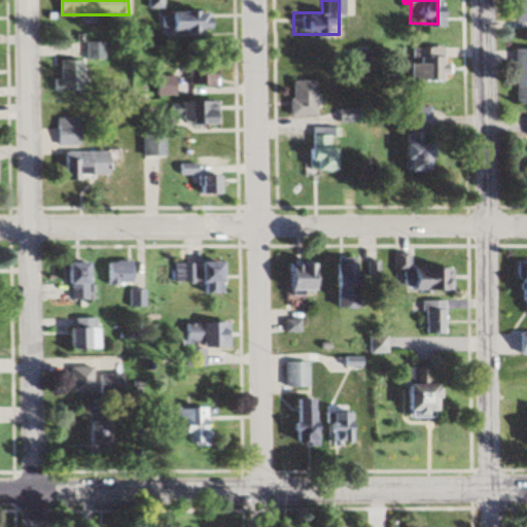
[(507,23),(526,23),(526,27),(526,1),(507,1),(507,23)]
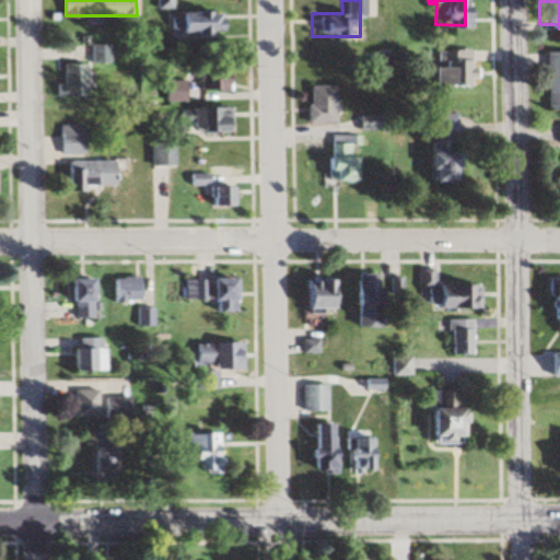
[(173,15),(173,37),(232,37),(232,15),(173,15)]
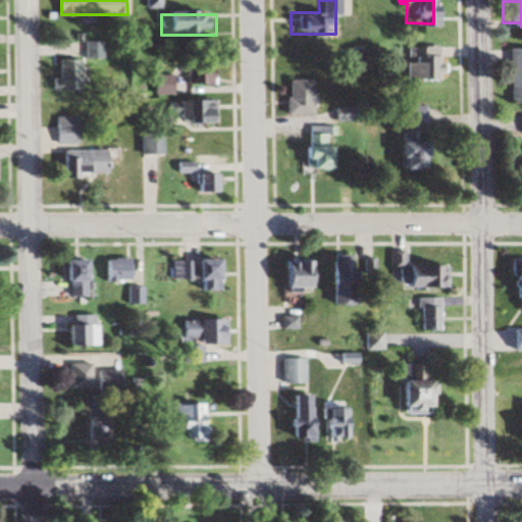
[(105,43),(88,43),(88,59),(105,59),(105,43)]
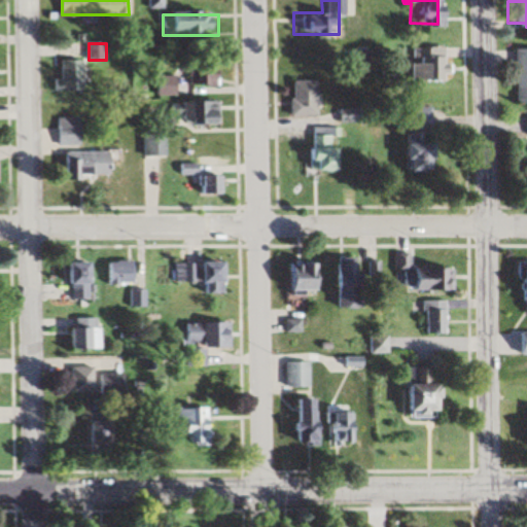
[(438,80),(438,47),(406,47),(406,80),(438,80)]
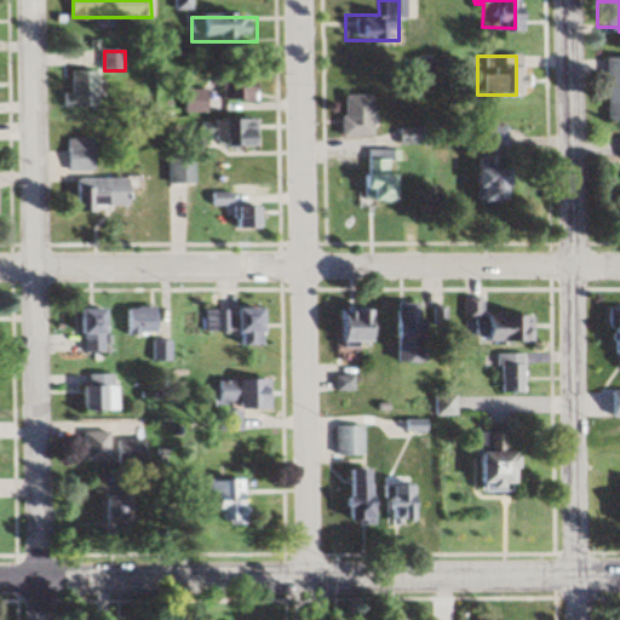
[(597,120),(619,119),(619,57),(597,57),(597,120)]
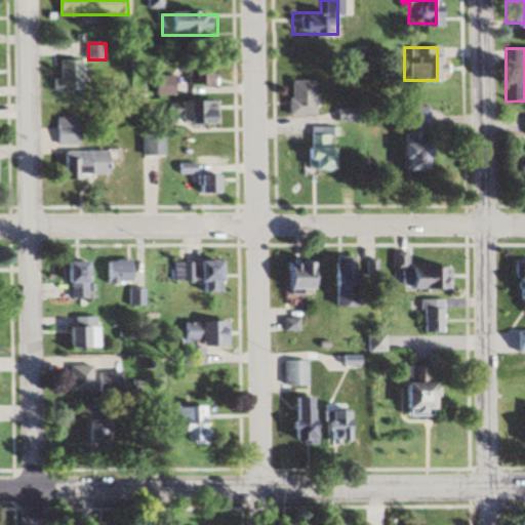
[(59,91),(86,91),(86,62),(59,62),(59,91)]
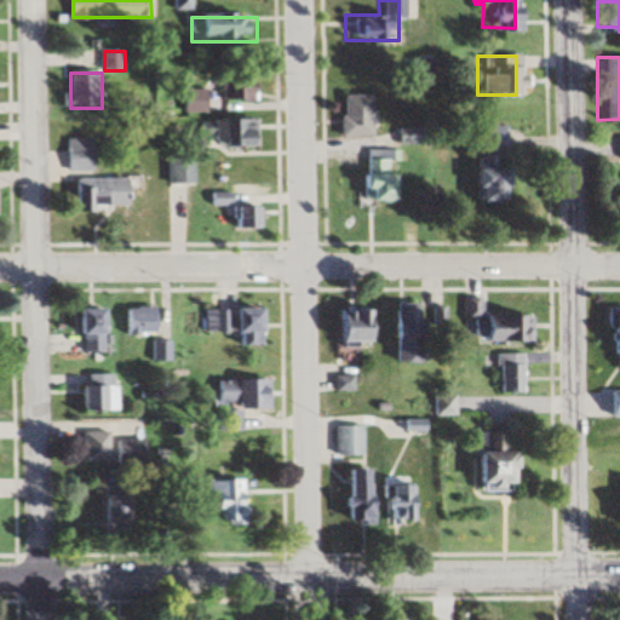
[(251,110),(251,79),(234,79),(234,110),(251,110)]
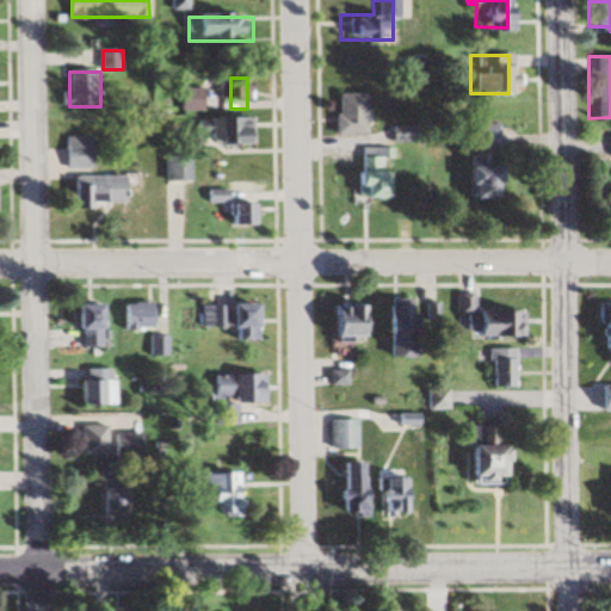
[(184,90),(184,111),(208,111),(208,90),(184,90)]
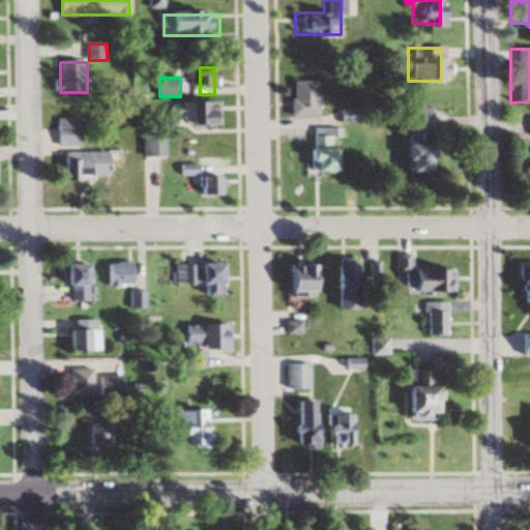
[(313,117),(313,81),(285,82),(285,117),(313,117)]
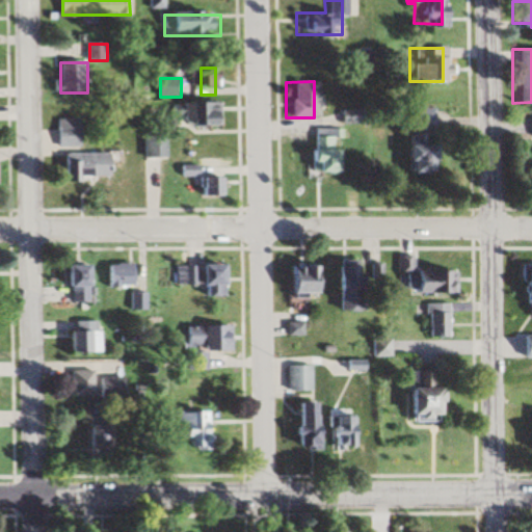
[(224,103),(173,105),(174,117),(189,116),(189,128),(225,126),(224,103)]
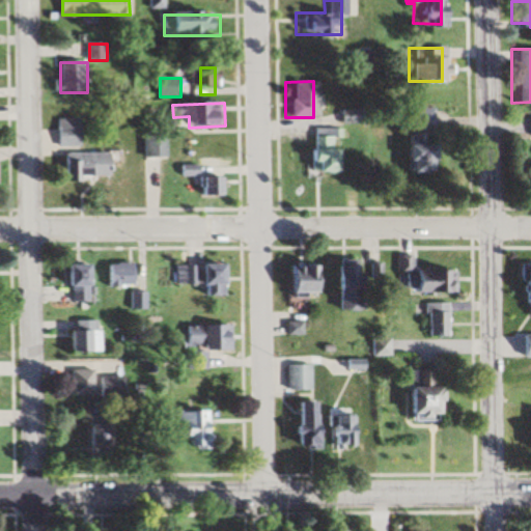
[(402,108),(402,129),(427,129),(427,108),(402,108)]
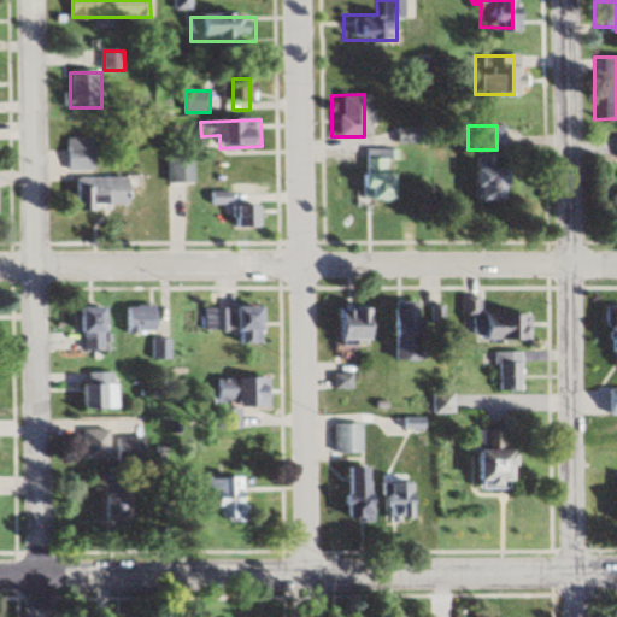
[(98,139),(70,139),(70,171),(98,171),(98,139)]
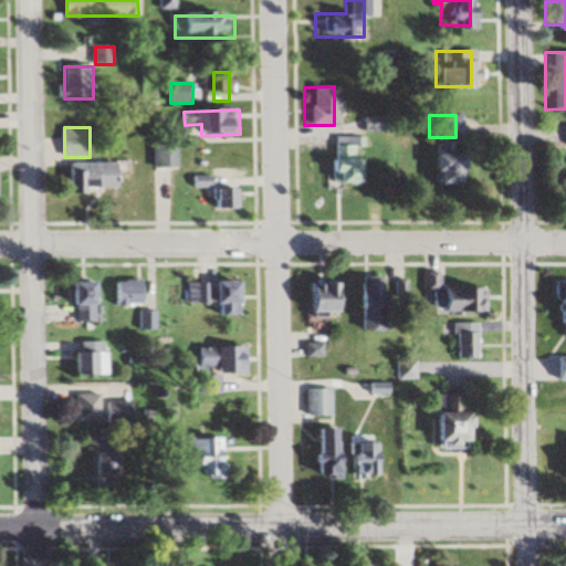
[(356,137),(328,137),(328,158),(322,158),(322,182),(356,182),(356,137)]
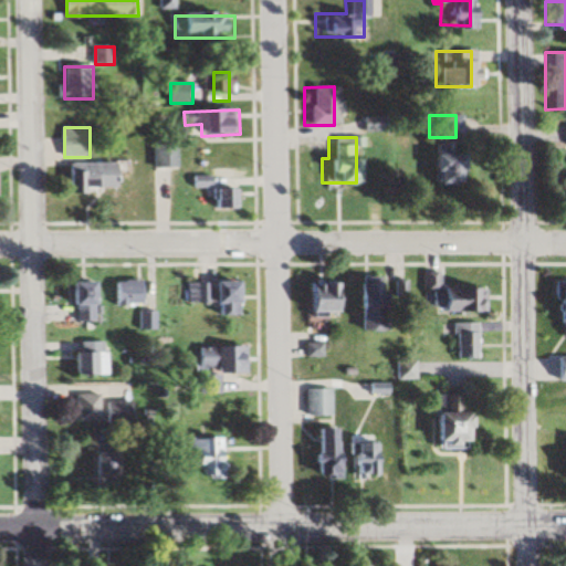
[(438,142),(421,142),(420,184),(459,185),(460,154),(438,154),(438,142)]
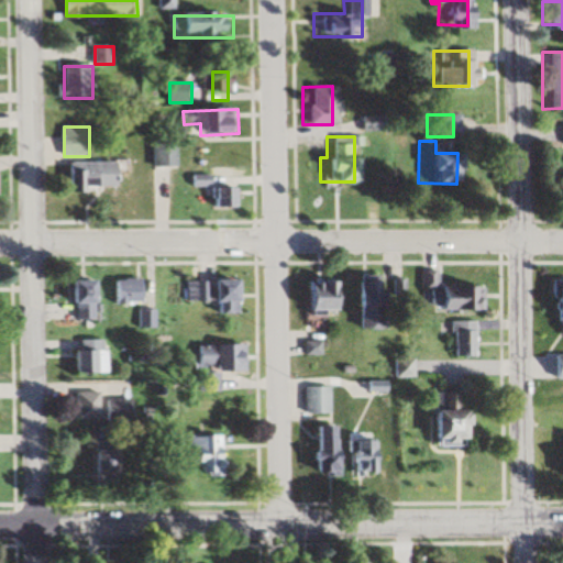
[(155,143),(155,167),(179,167),(179,143),(155,143)]
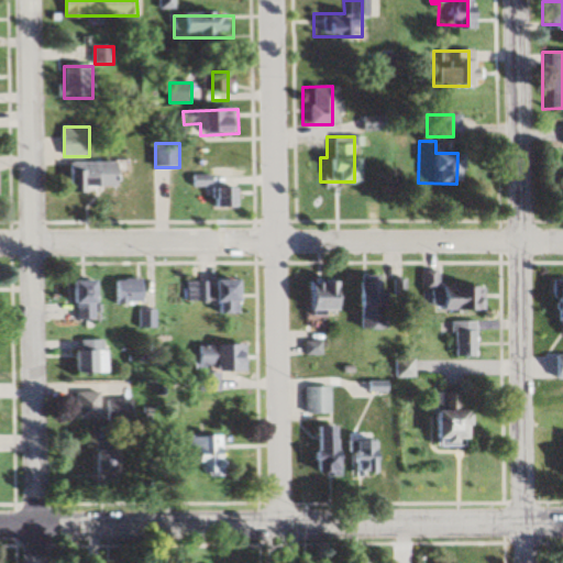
[(70,163),(72,191),(122,191),(122,163),(70,163)]
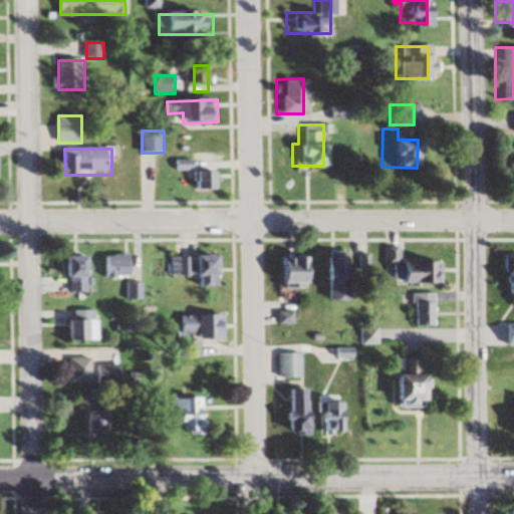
[(185,190),(210,189),(210,171),(186,171),(186,160),(171,160),(171,171),(185,170),(185,190)]
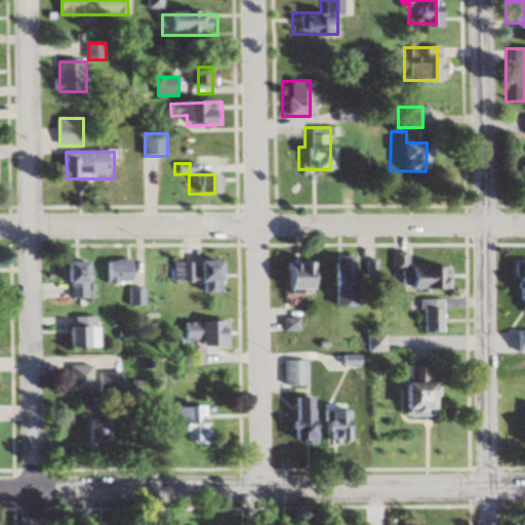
[(402,267),(402,252),(387,252),(387,270),(393,270),(393,289),(444,290),(444,267),(402,267)]
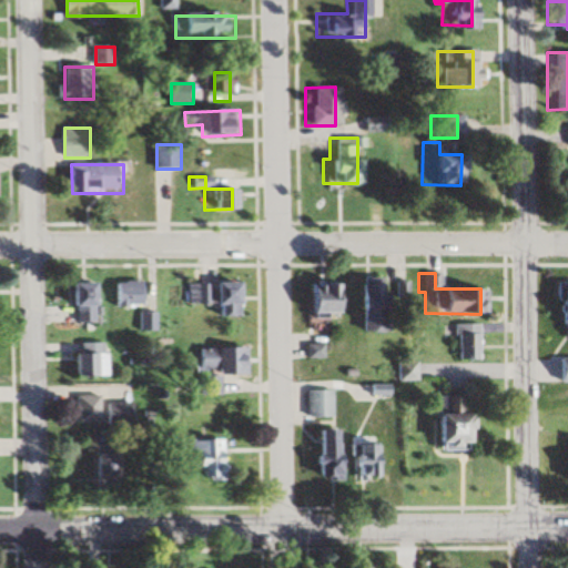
[(353,277),(353,332),(378,332),(378,277),(353,277)]
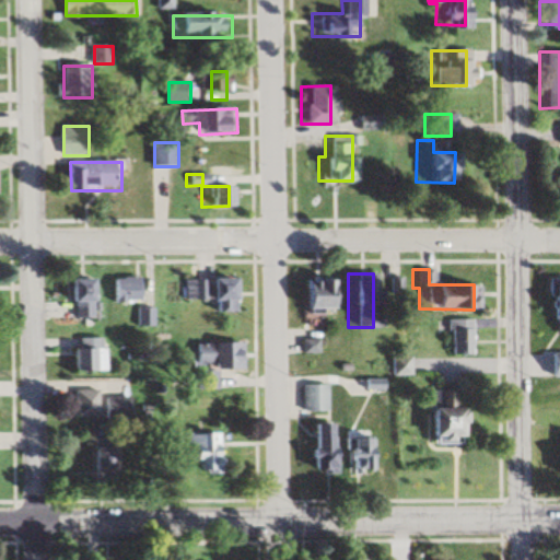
[(103,278),(76,278),(76,317),(103,317),(103,278)]
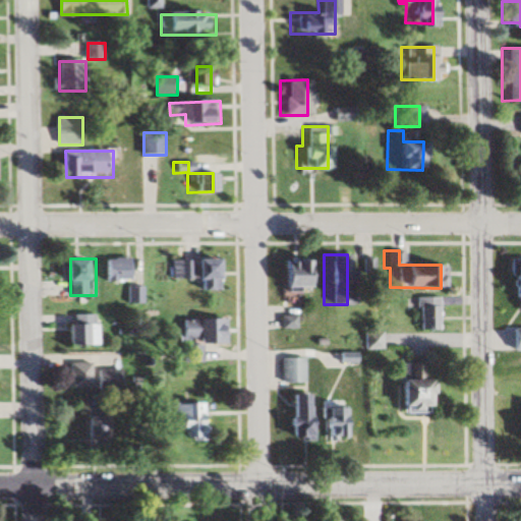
[(108,259),(108,281),(136,281),(136,259),(108,259)]
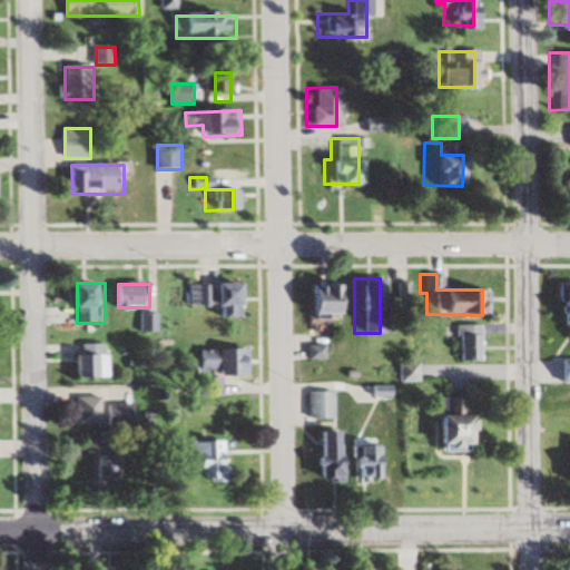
[(182,284),(182,306),(208,306),(208,318),(235,318),(235,284),(182,284)]
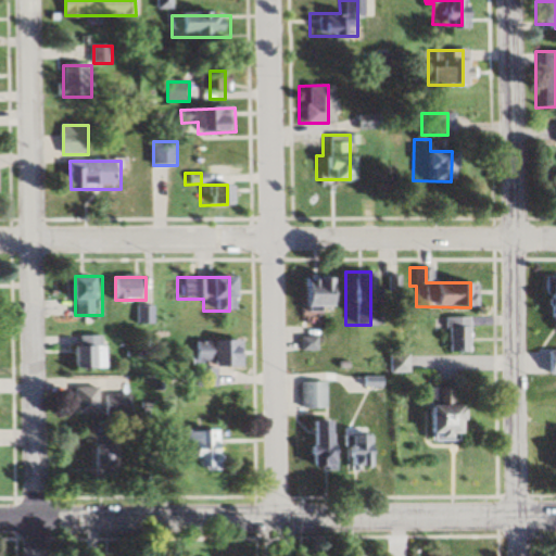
[(555,277),(536,277),(535,307),(543,307),(543,317),(555,317),(555,277)]
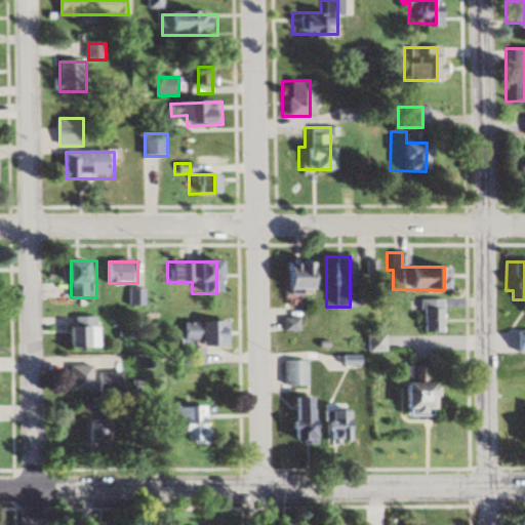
[(272,289),(309,289),(309,263),(272,263),(272,289)]
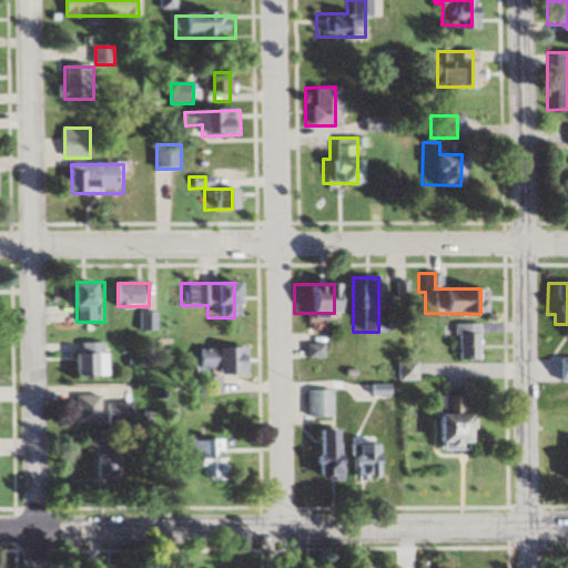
[(142,331),(154,330),(153,314),(141,314),(142,331)]
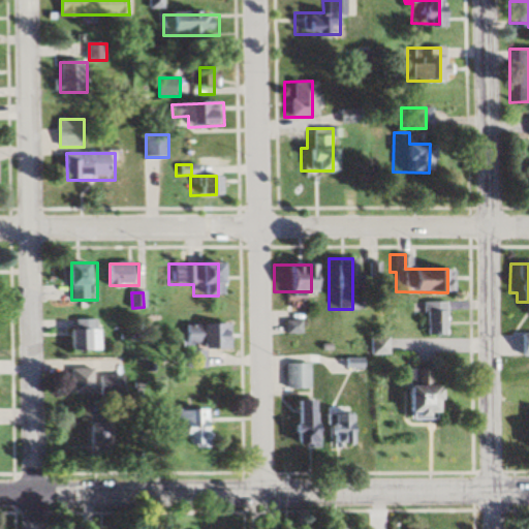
[(441,302),(418,302),(418,335),(441,335),(441,302)]
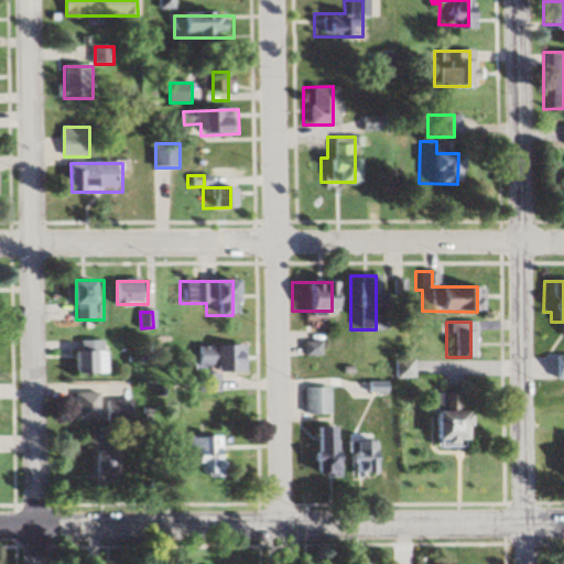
[(83,373),(110,373),(110,339),(83,339),(83,373)]
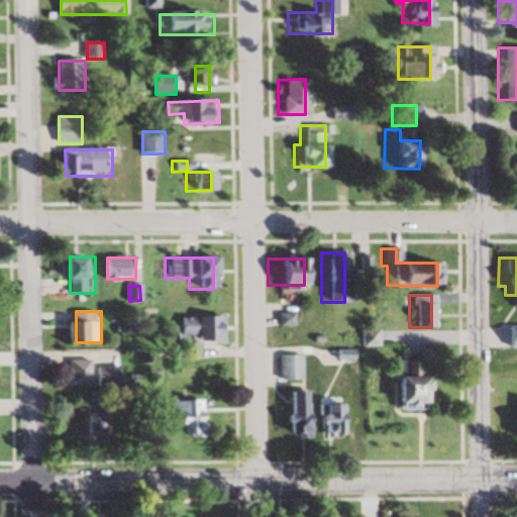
[(182,316),(182,339),(229,339),(229,316),(182,316)]
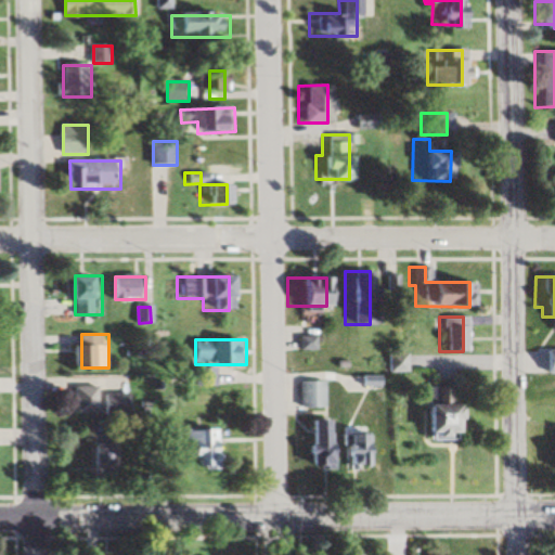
[(554,372),(554,349),(537,350),(537,373),(554,372)]
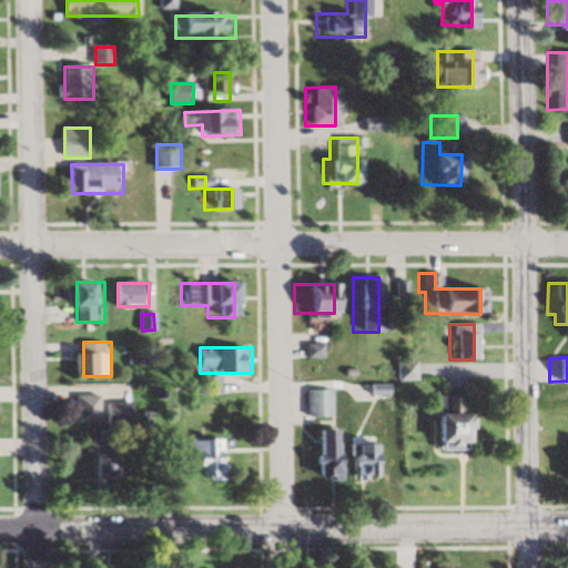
[(453,450),(452,436),(462,436),(460,394),(435,395),(435,413),(426,414),(427,450),(453,450)]
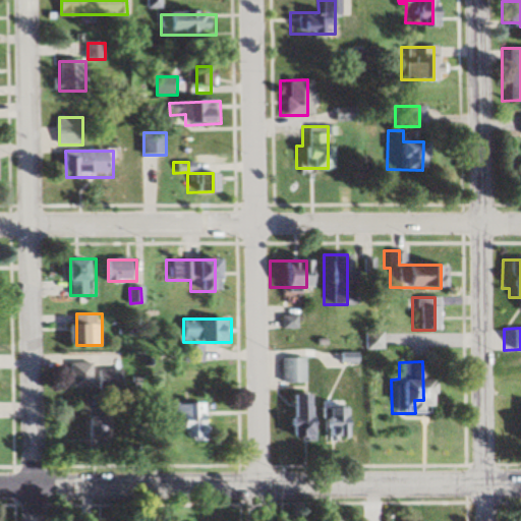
[(73,388),(97,388),(97,363),(73,363),(73,388)]
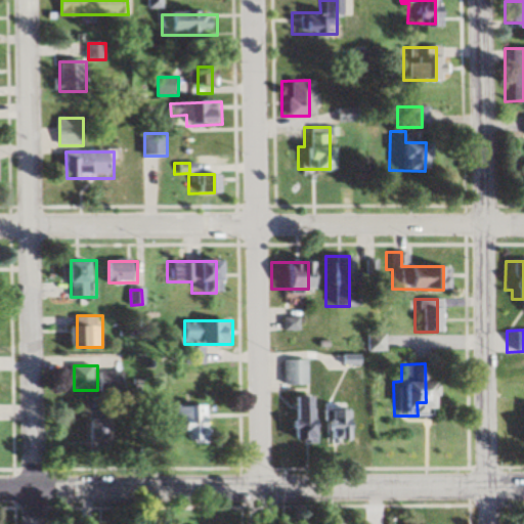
[(104,373),(104,391),(126,391),(126,373),(104,373)]
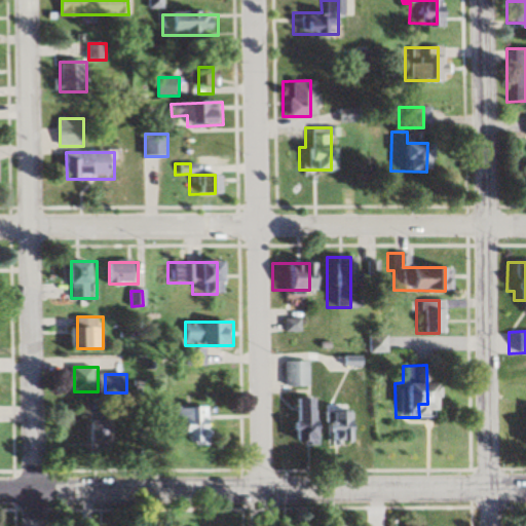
[(299,397),(299,445),(323,445),(324,398),(299,397)]
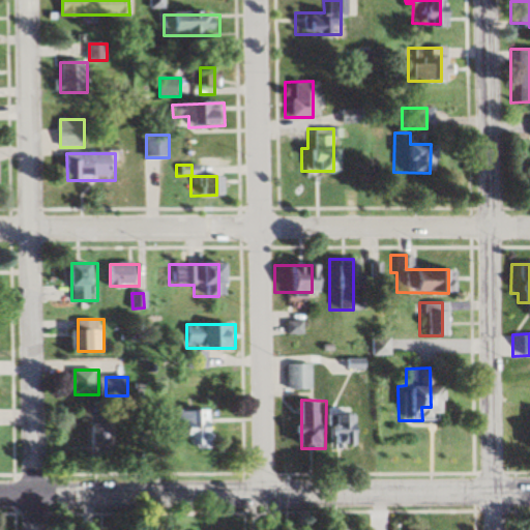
[(183,446),(216,447),(217,410),(184,410),(183,446)]
